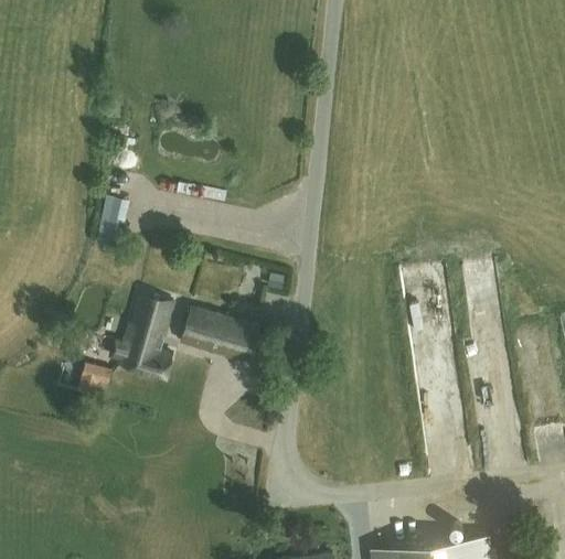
[(129,325),(117,366),(166,379),(172,356),(158,353),(171,304),(139,296),(130,326),(129,325)]
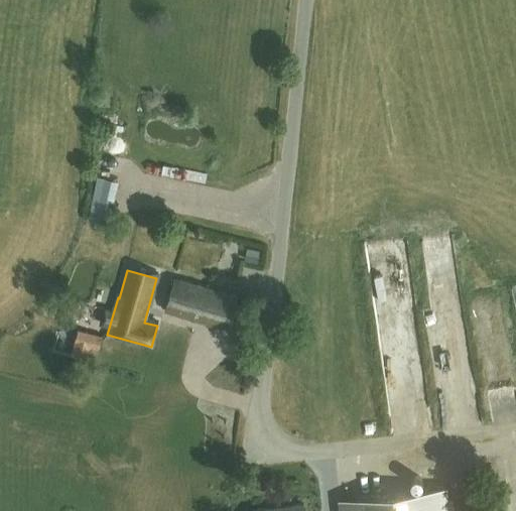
[(173,282),(164,313),(227,331),(236,299),(173,282)]
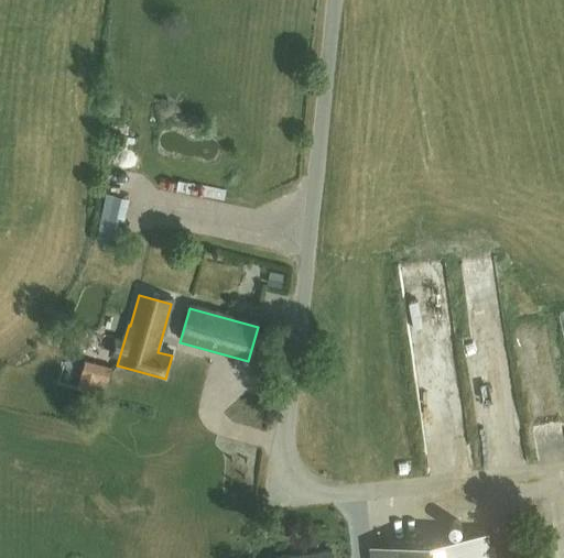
[(258,337),(257,362),(271,362),(272,337),(258,337)]
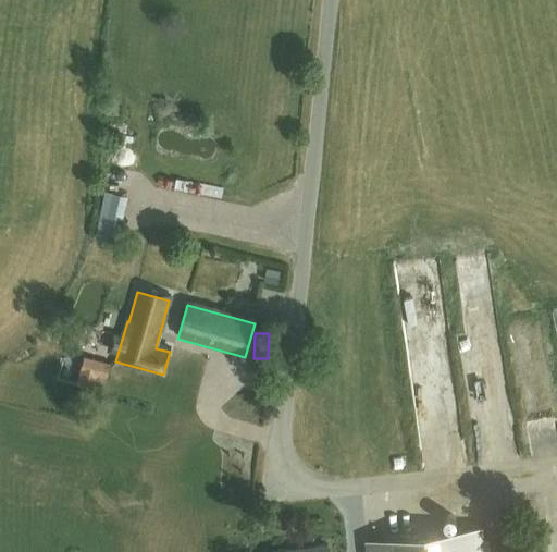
[(111,360),(85,353),(75,387),(93,392),(97,377),(106,380),(111,360)]
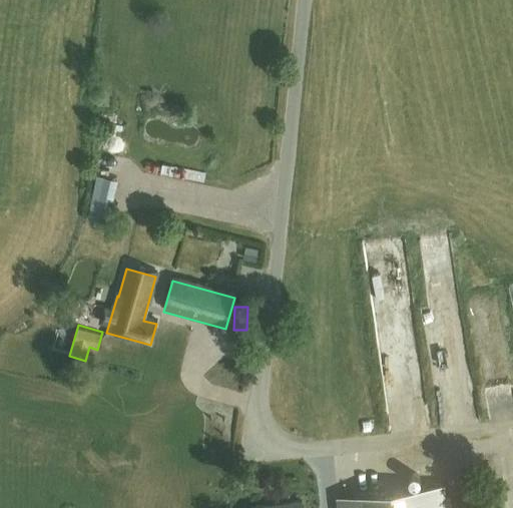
[(512,374),(487,377),(488,393),(512,390),(512,374)]
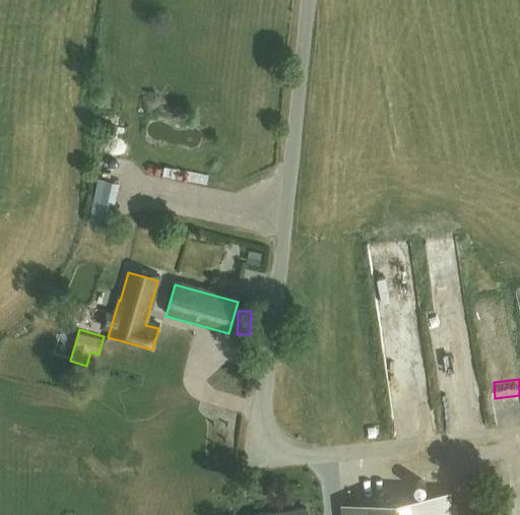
[(519,445),(507,447),(508,455),(519,454),(519,445)]
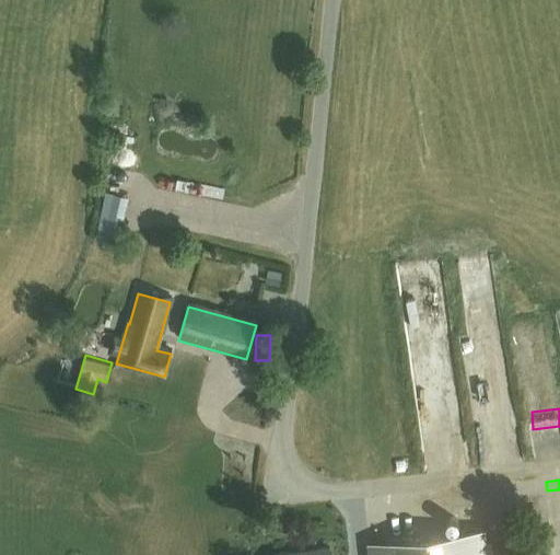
[(482,554),(480,534),(369,547),(370,554),(482,554)]
